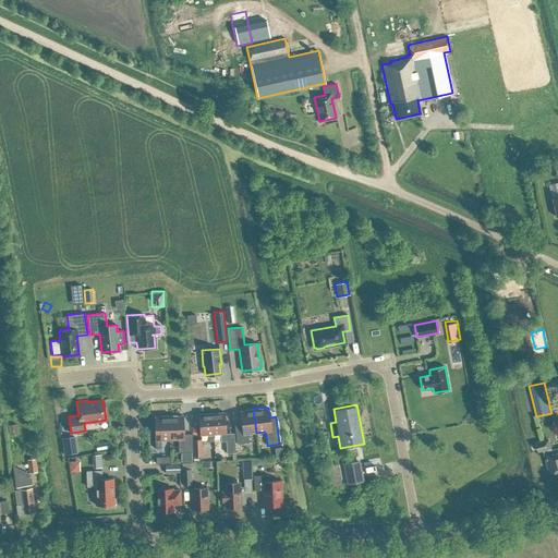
[(250,434),(256,433),(253,409),(245,410),(240,411),(241,423),(234,424),(237,444),(249,443),(249,441),(249,436),(250,434)]
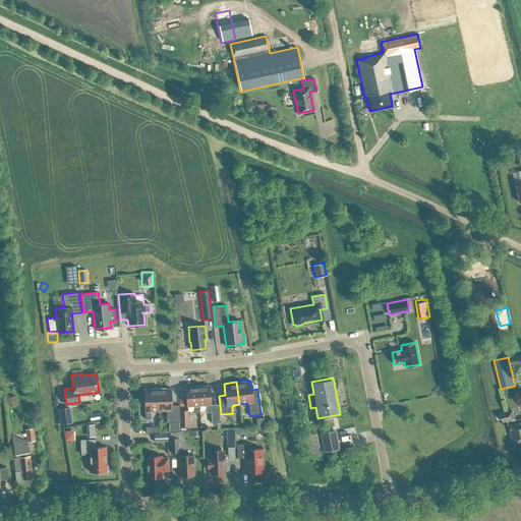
[(197,386),(198,405),(206,405),(206,412),(211,412),(212,423),(220,422),(218,404),(211,405),(209,385),(197,386)]
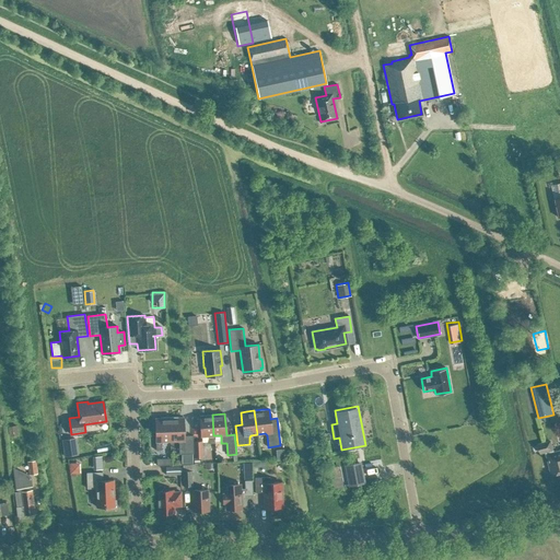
[(213,435),(212,415),(199,416),(200,436),(208,436),(208,443),(213,443),(213,435)]
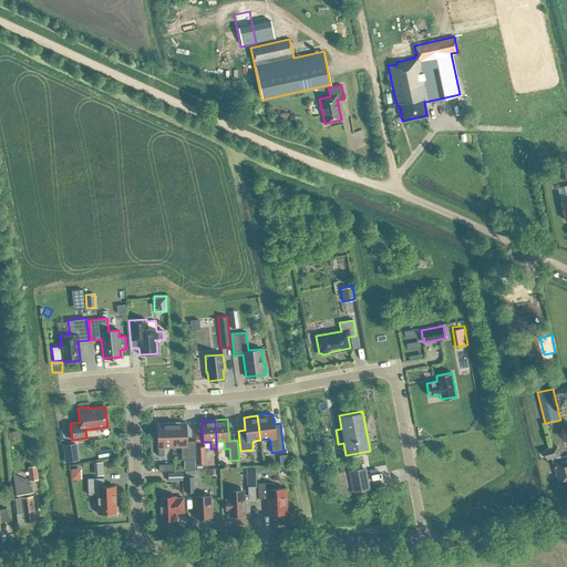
[(165,447),(172,447),(171,422),(162,422),(162,423),(156,423),(157,456),(164,455),(163,455),(163,449),(165,447)]
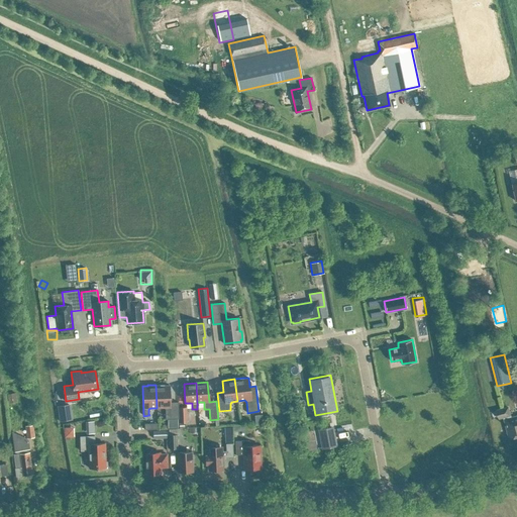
[(156,385),(157,408),(164,407),(165,409),(166,418),(165,419),(179,418),(178,402),(170,402),(169,385),(164,385),(156,385)]
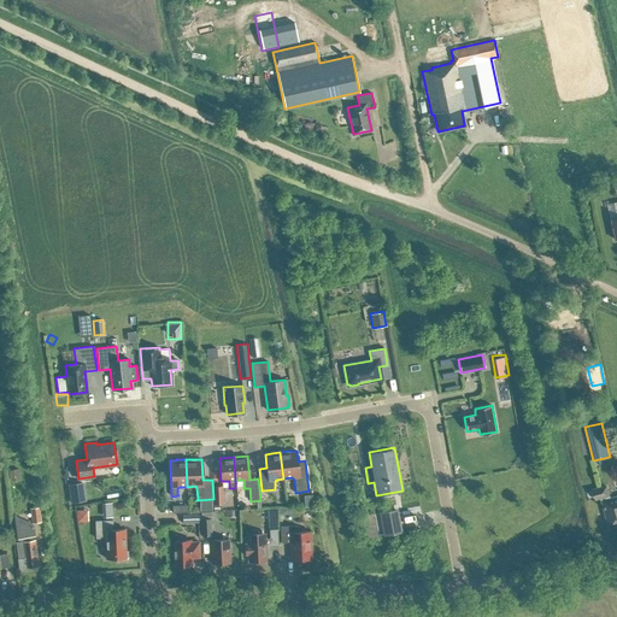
[(10,468),(11,479),(19,477),(18,466),(10,468)]
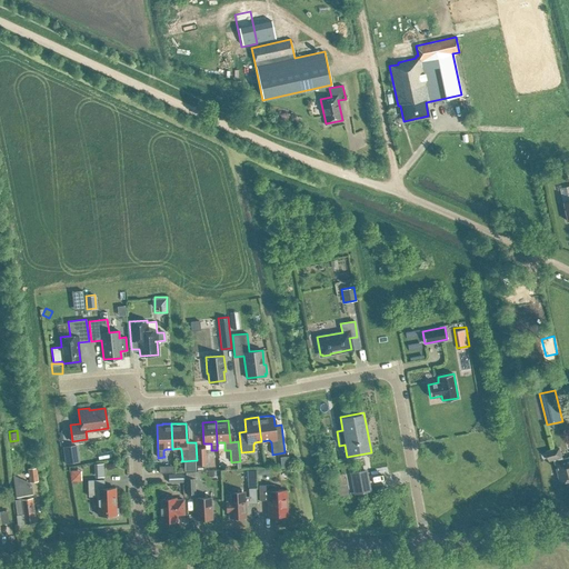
[(78,442),(63,443),(65,460),(79,460),(78,442)]
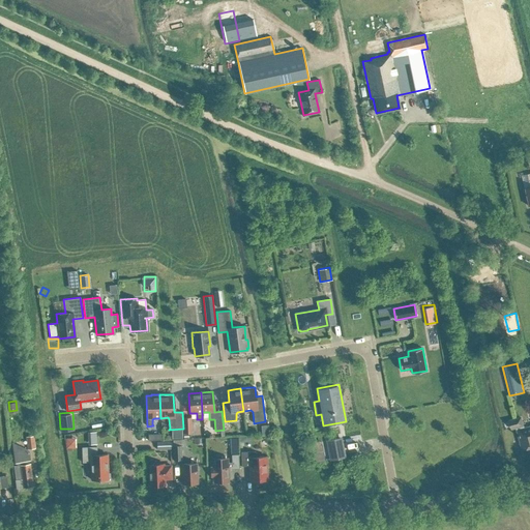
[(517,429),(524,427),(522,416),(508,419),(511,430),(516,429),(517,429)]
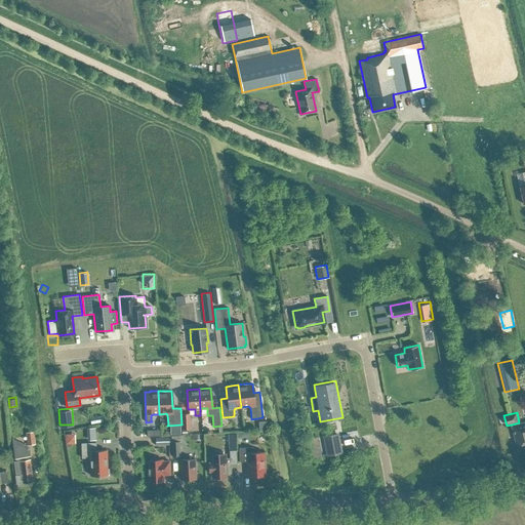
[(182,430),(190,429),(189,413),(180,413),(182,430)]
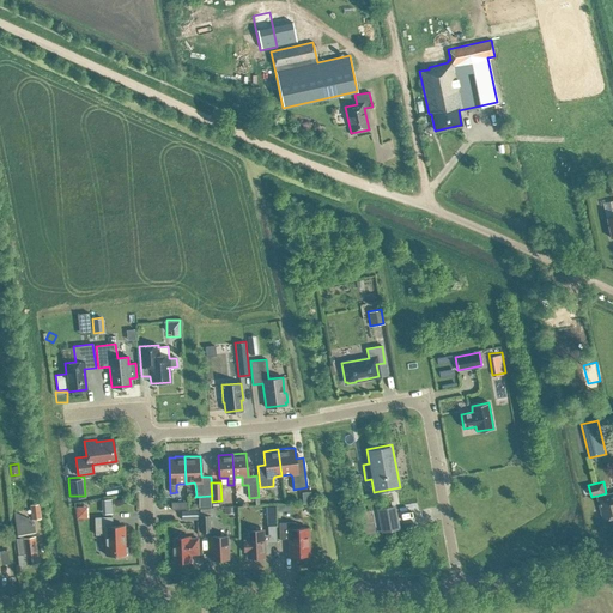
[(612,522),(612,492),(611,493),(611,495),(599,497),(605,520),(611,517),(612,522)]
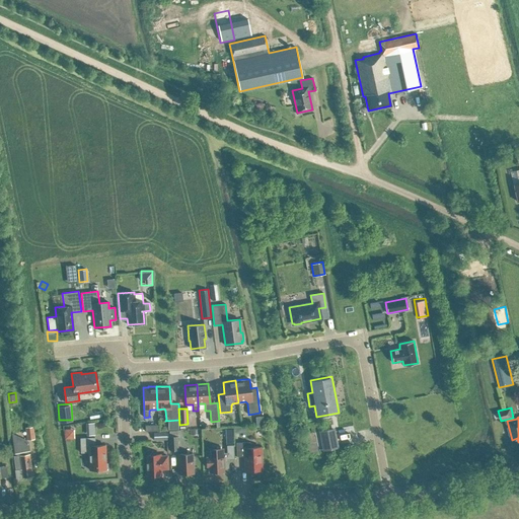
[(86,435),(94,435),(94,423),(85,423),(86,435)]
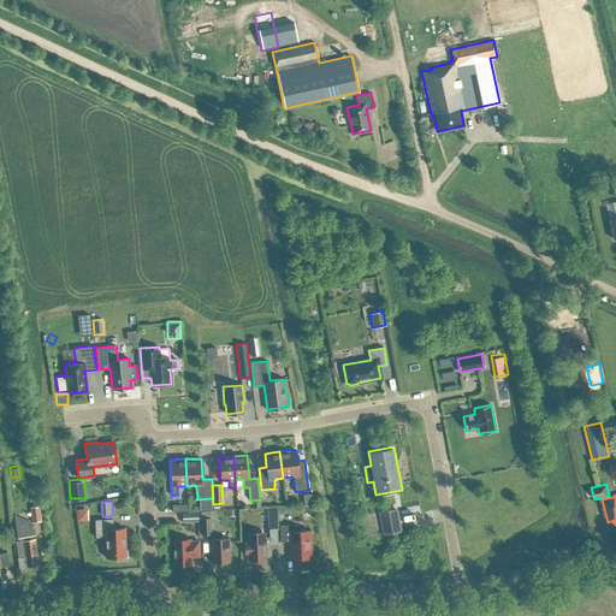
[(31,522),(41,520),(39,505),(30,507),(31,522)]
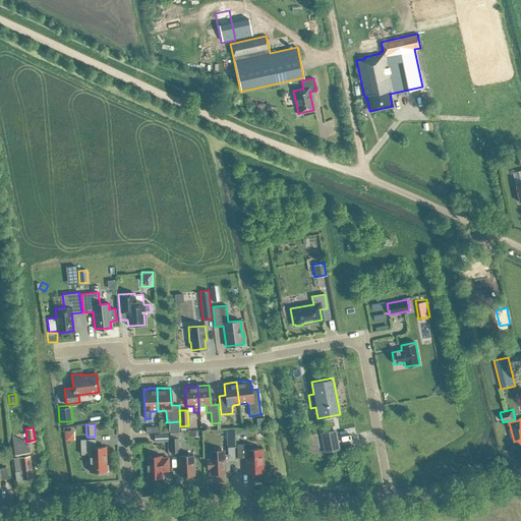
[(75,439),(74,428),(64,428),(64,439),(75,439)]
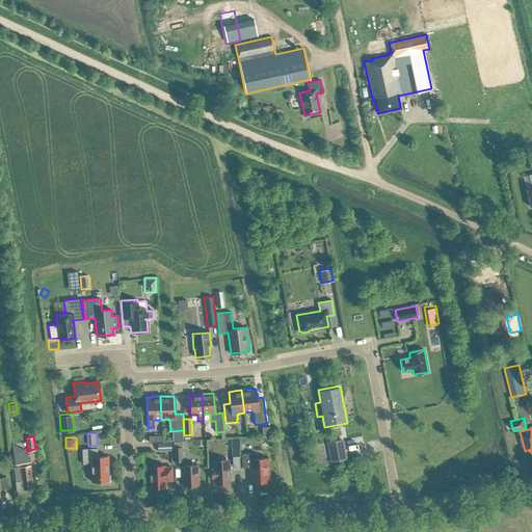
[(322,440),(313,442),(316,462),(326,460),(322,440)]
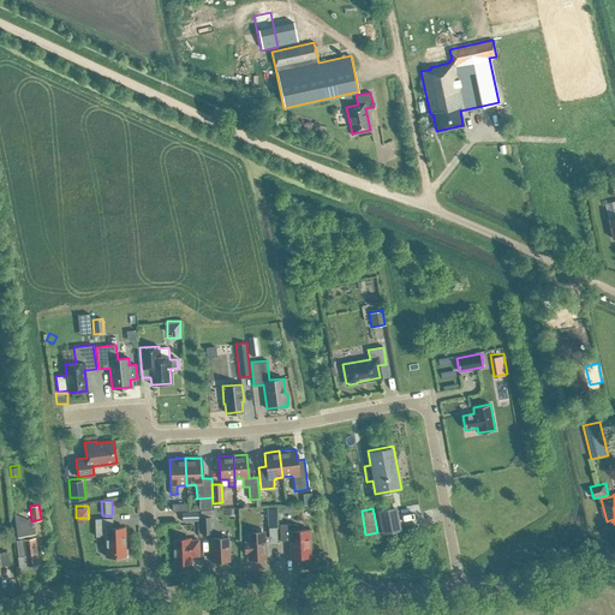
[(384,532),(399,530),(394,508),(380,512),(384,532)]
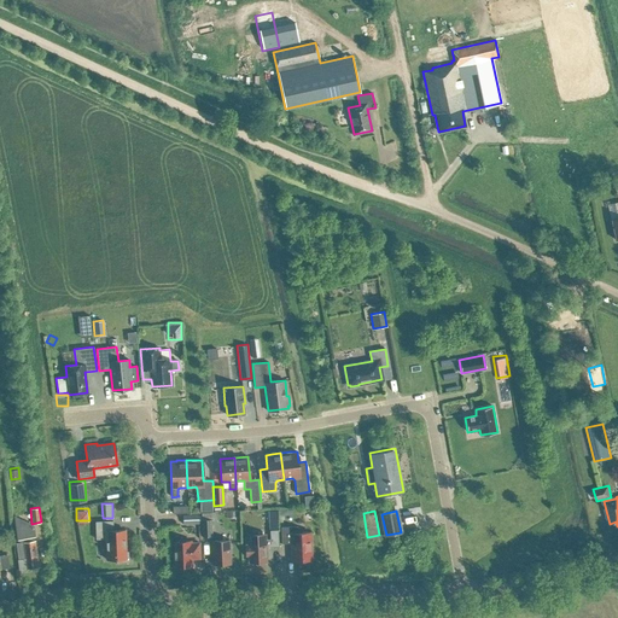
[(202,536),(213,536),(211,512),(200,513),(202,519),(200,519),(202,536)]
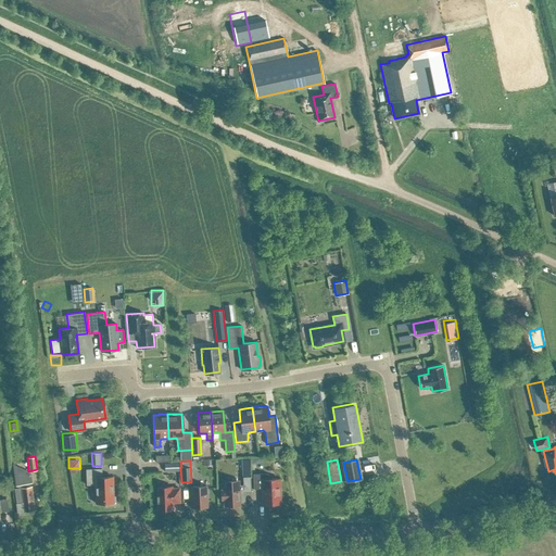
[(164,471),(179,471),(179,463),(164,463),(164,471)]
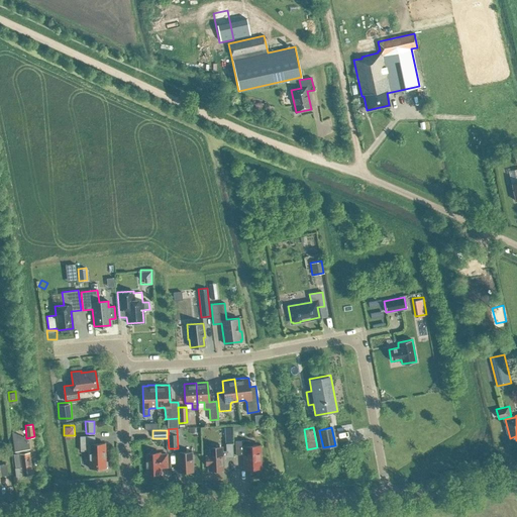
[(21,478),(22,476),(31,475),(29,454),(27,438),(26,438),(11,431),(15,454),(13,454),(15,468),(14,468),(16,477),(18,478),(21,478)]
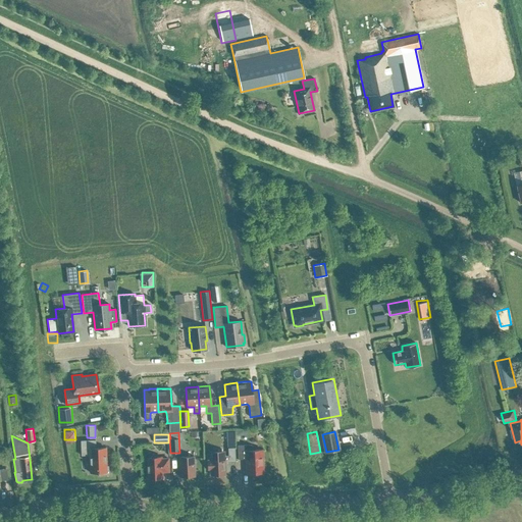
[(108,466),(106,466),(105,448),(95,448),(95,439),(81,440),(81,455),(89,455),(90,472),(100,472),(100,474),(108,474),(108,466)]
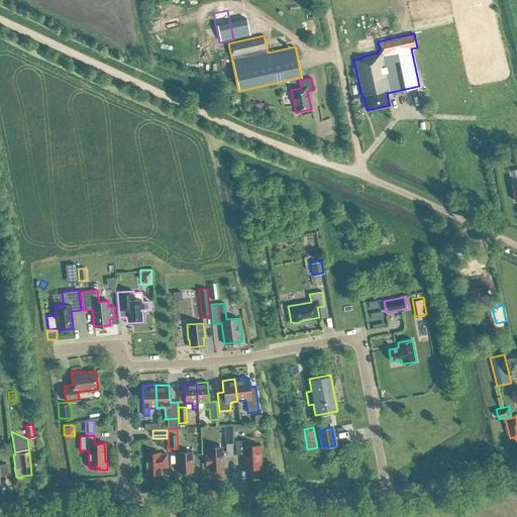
[(248,445),(248,440),(235,440),(235,454),(243,454),(244,469),(260,468),(259,445),(248,445)]
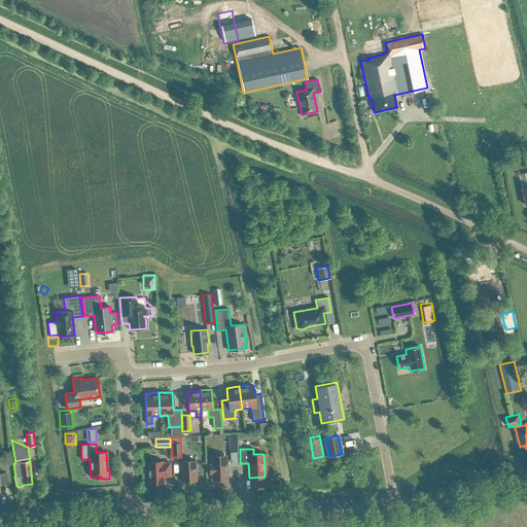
[(238,466),(237,452),(236,452),(230,452),(230,460),(225,460),(225,457),(211,458),(212,464),(209,464),(209,473),(212,473),(212,480),(226,479),(226,466),(238,466)]
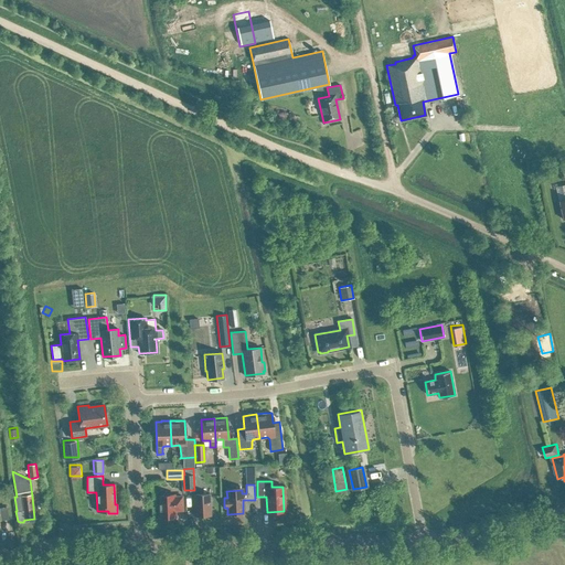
[(194,515),(210,515),(210,493),(193,494),(194,515)]
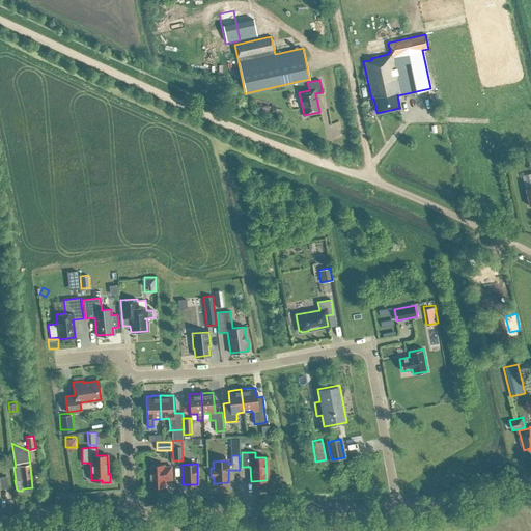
[(164,467),(164,465),(149,466),(149,477),(147,477),(148,486),(165,485),(164,480),(171,479),(171,466),(164,467)]
